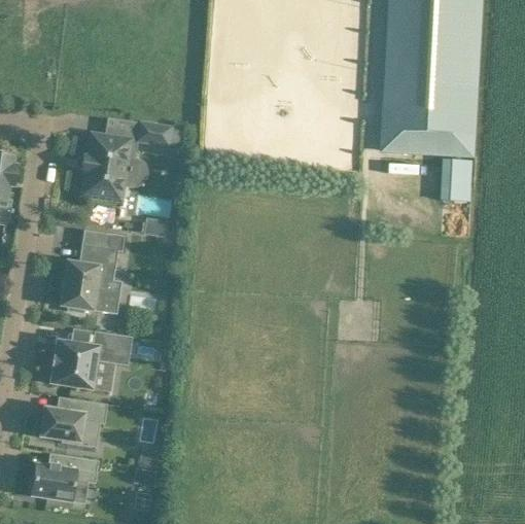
[(393,0),(386,149),(475,153),(482,0),(393,0)]
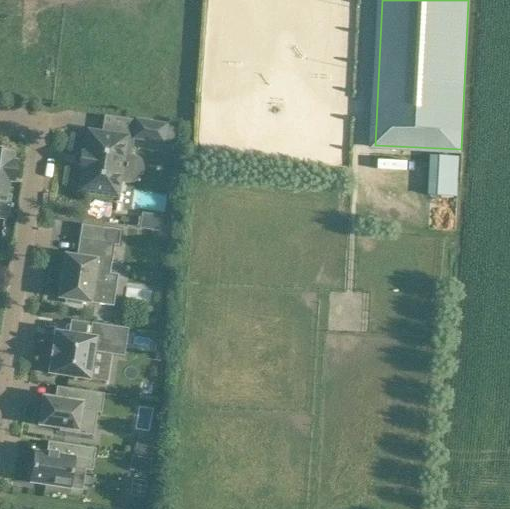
[(134,136),(164,140),(167,122),(137,117),(134,136)]
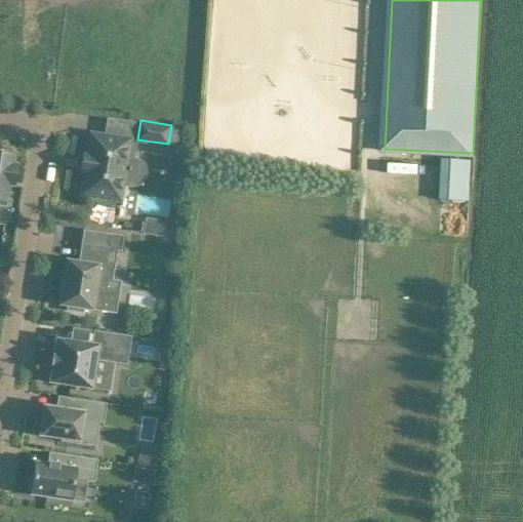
[(85,170),(81,194),(122,200),(131,137),(91,130),(87,154),(83,154),(81,169),(85,170)]
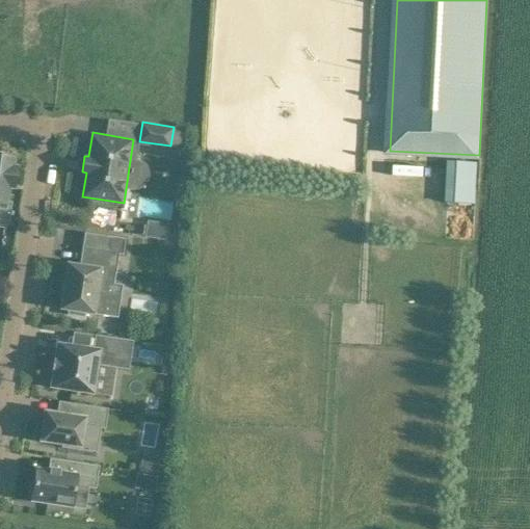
[(15,187),(18,165),(14,164),(15,157),(10,156),(10,152),(0,151),(0,200),(7,201),(9,186),(15,187)]
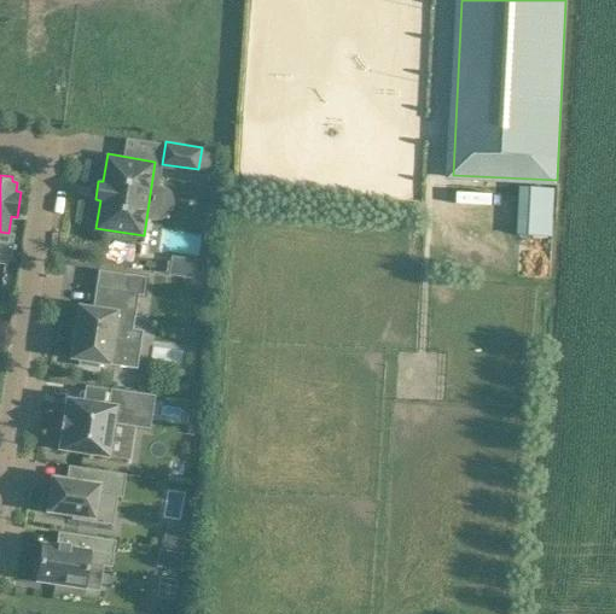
[(471,199),(471,187),(451,187),(451,198),(471,199)]
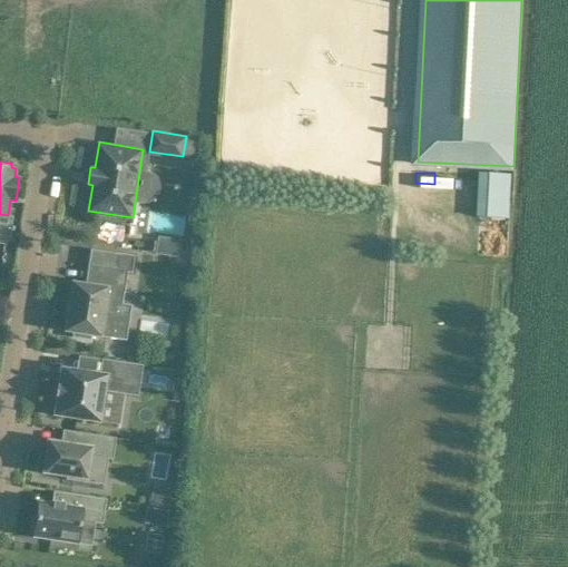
[(158,234),(158,252),(188,253),(189,235),(158,234)]
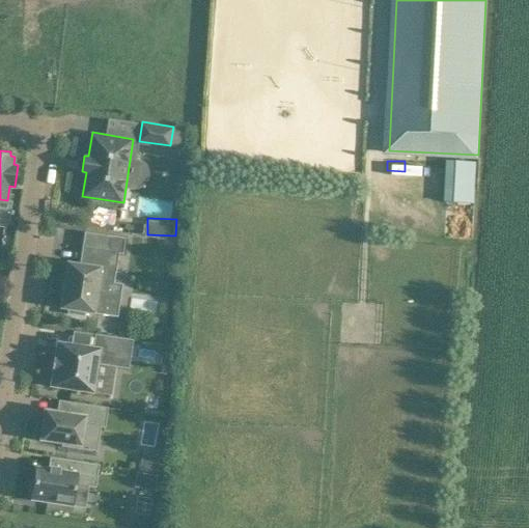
[(68,261),(66,276),(61,307),(71,308),(70,311),(84,313),(85,310),(104,313),(111,270),(116,271),(119,251),(123,252),(127,237),(85,230),(81,264),(68,261)]
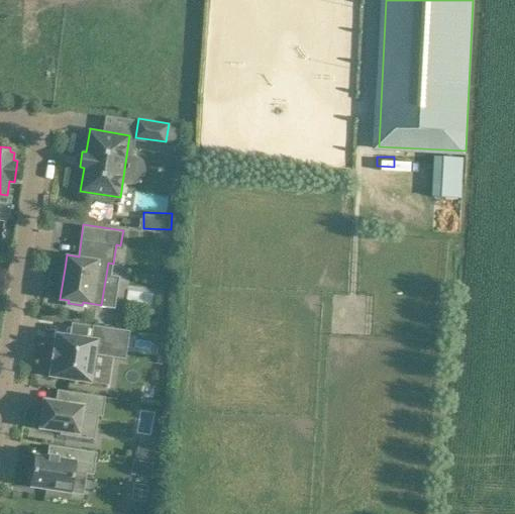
[(50,375),(92,381),(96,352),(126,357),(130,329),(93,324),(91,337),(57,332),(55,347),(53,347),(50,360),(53,360),(50,375)]
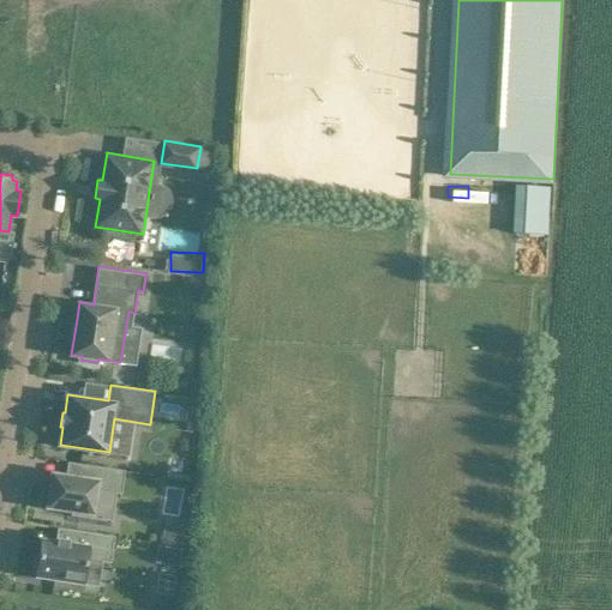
[(193,441),(162,436),(159,458),(190,463),(193,441)]
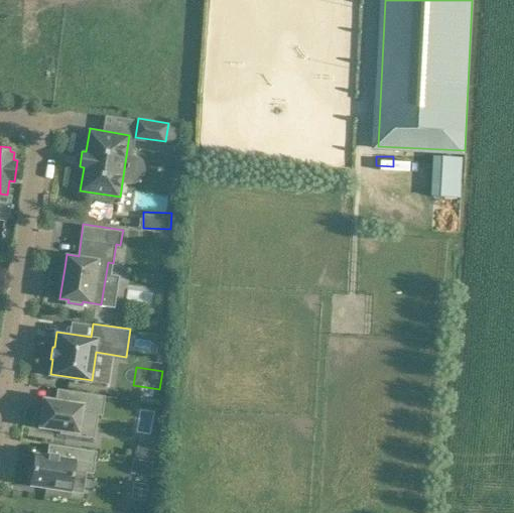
[(103,413),(106,394),(57,387),(56,399),(44,397),(39,426),(61,429),(60,432),(80,435),(83,410),(103,413)]
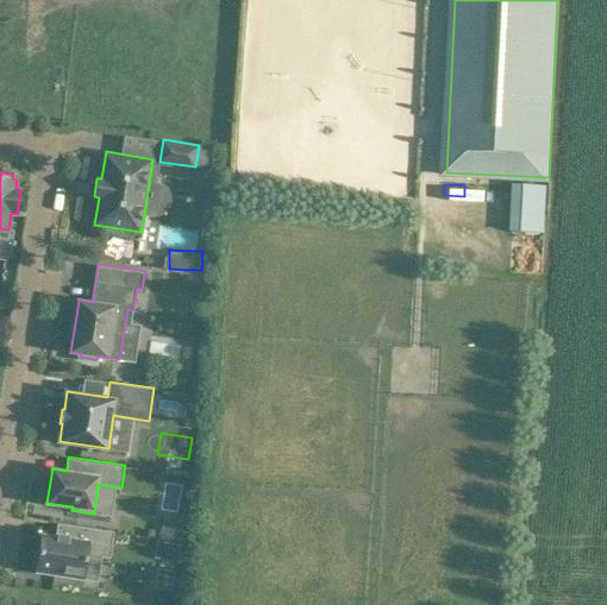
[(41,544),(41,549),(36,549),(33,566),(37,567),(37,571),(83,578),(88,553),(111,558),(116,530),(58,522),(56,536),(47,535),(42,534),(41,544)]
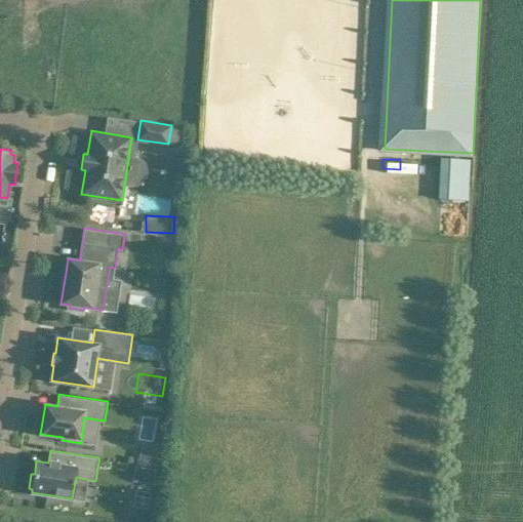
[(143,450),(141,464),(158,466),(160,453),(143,450)]
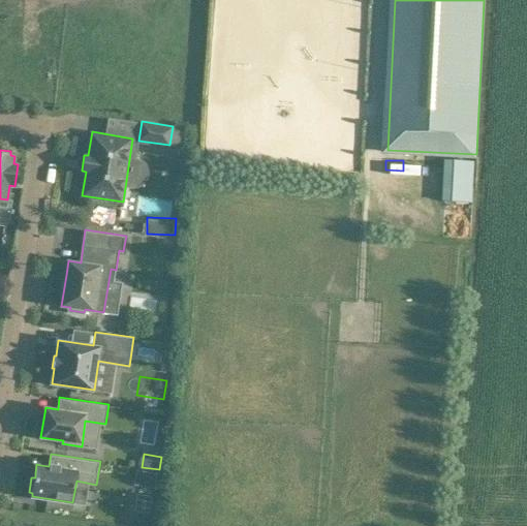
[(142,470),(140,484),(159,487),(161,472),(142,470)]
